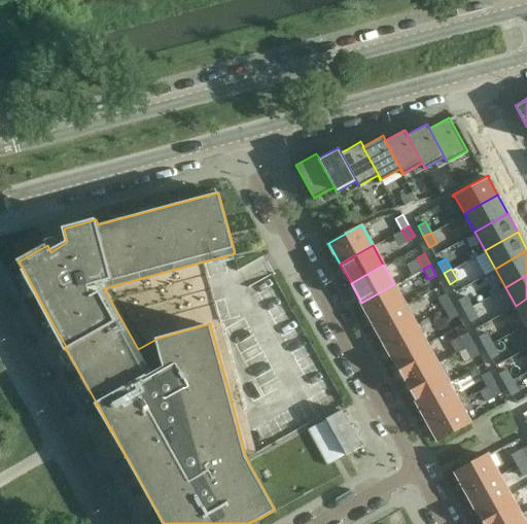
[(372,321),(405,304),(394,284),(361,303),(372,321)]
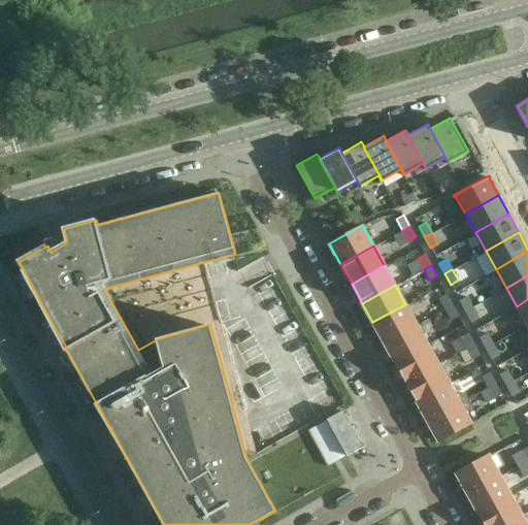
[(447,293),(439,297),(446,307),(453,304),(447,293)]
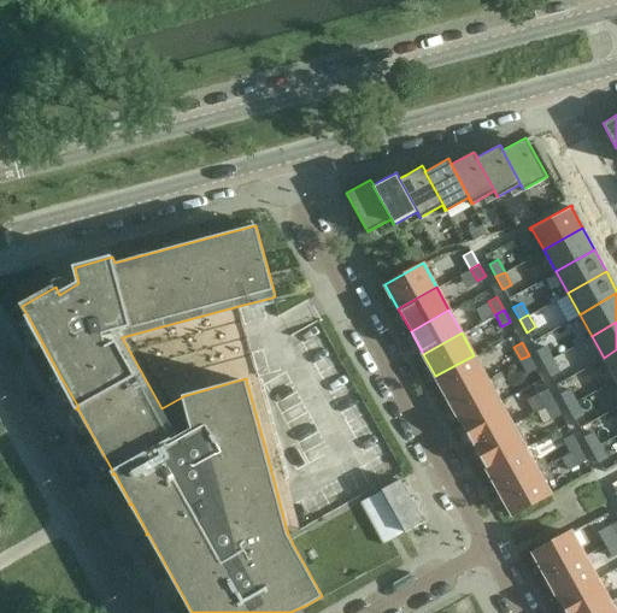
[(545,346),(536,349),(544,363),(552,358),(545,346)]
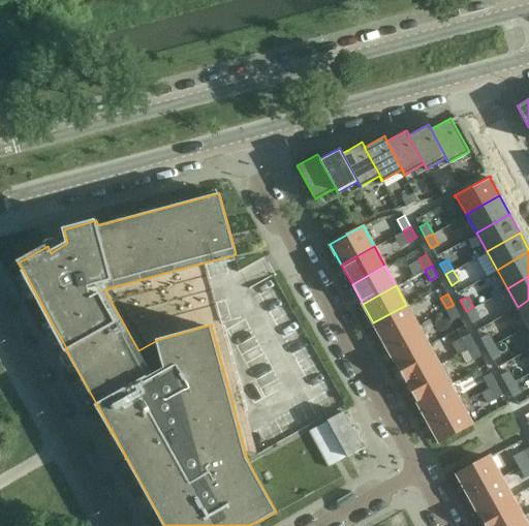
[(528,300),(518,307),(528,326),(528,325),(528,300)]
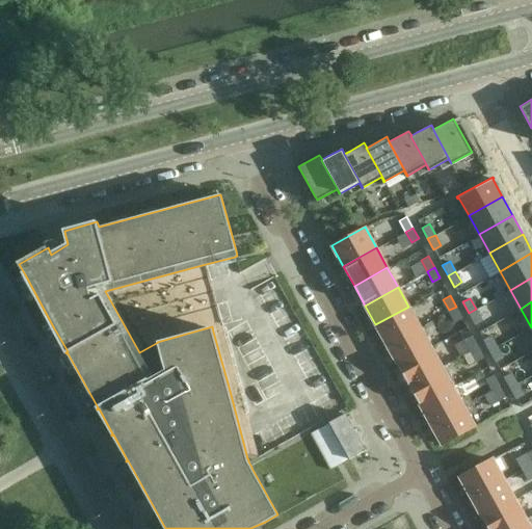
[(387,344),(420,326),(408,307),(375,324),(387,344)]
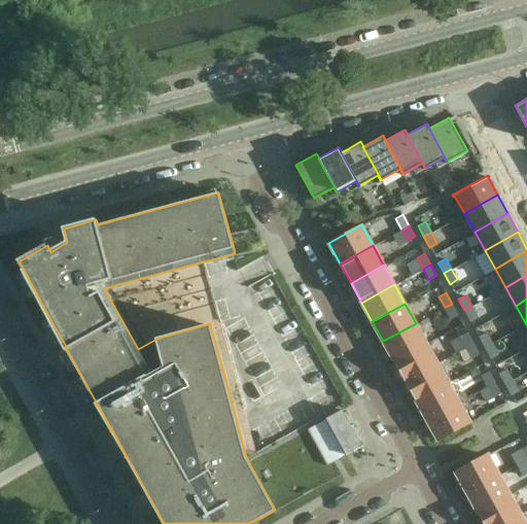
[(457,314),(452,304),(445,307),(450,318),(457,314)]
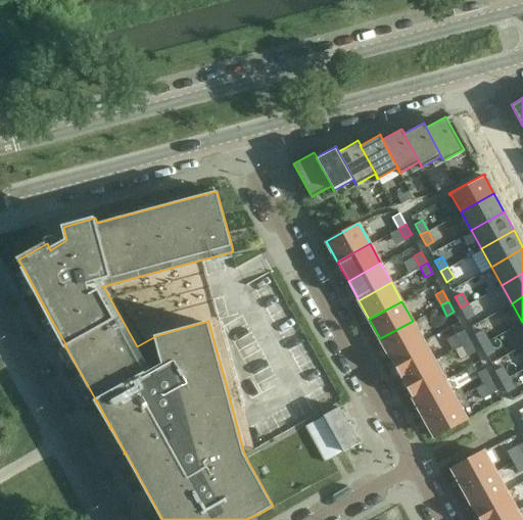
[(468,303),(461,308),(467,318),(474,314),(468,303)]
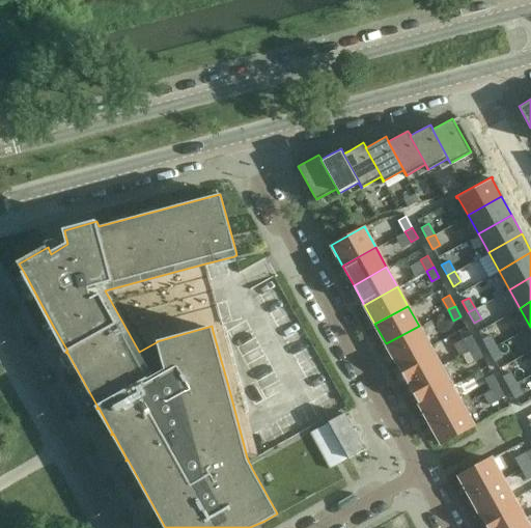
[(396,363),(429,345),(419,326),(386,343),(396,363)]
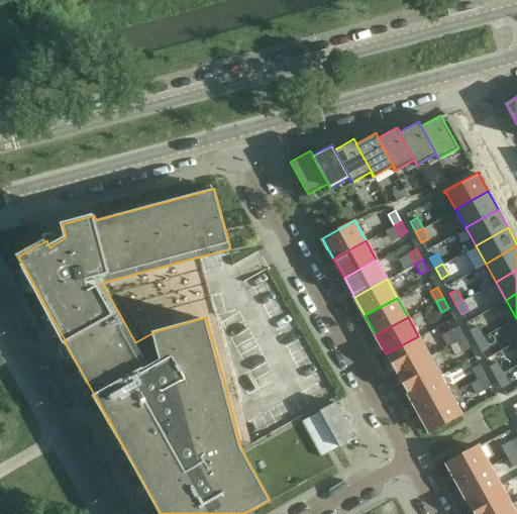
[(458,325),(451,329),(456,339),(463,335),(458,325)]
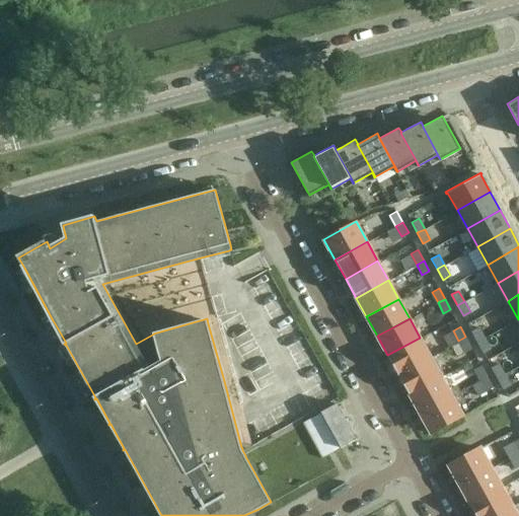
[(478,326),(471,330),(477,342),(485,338),(478,326)]
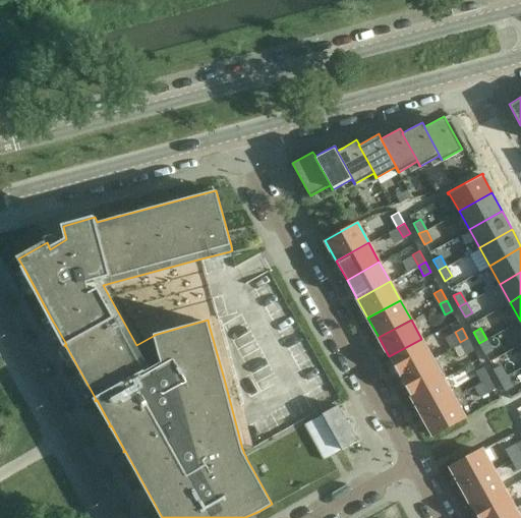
[(467,338),(460,342),(466,353),(473,349),(467,338)]
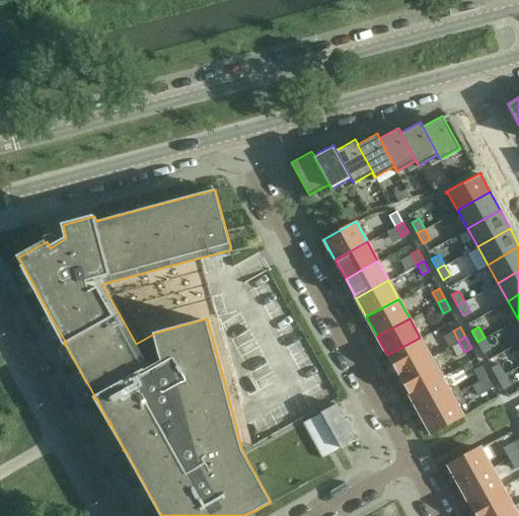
[(398,374),(431,356),(420,338),(387,355),(398,374)]
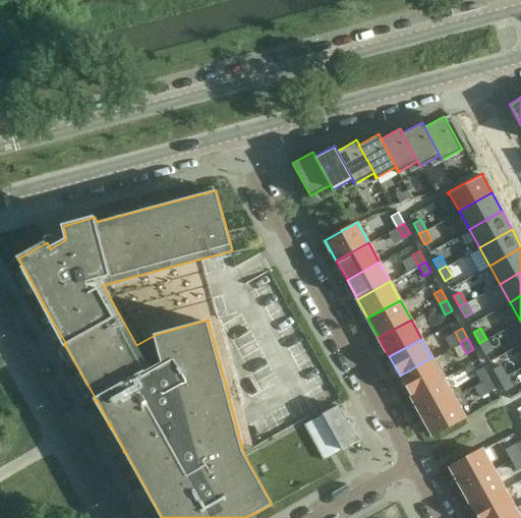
[(486,339),(479,343),(484,353),(493,349),(486,339)]
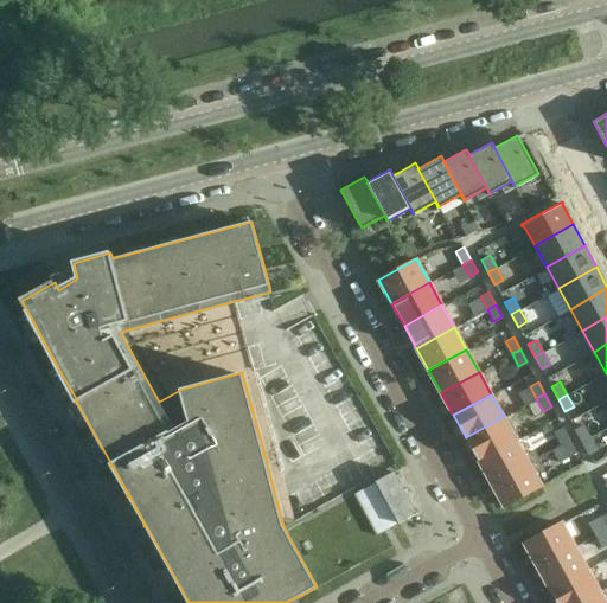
[(478,460),(516,438),(504,416),(466,437),(478,460)]
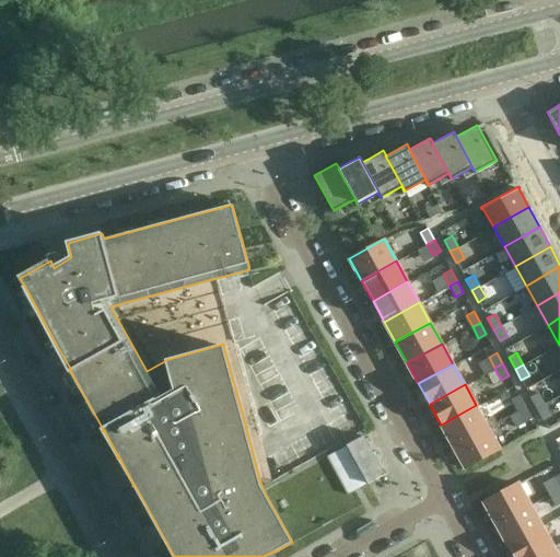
[(538,392),(529,396),(536,407),(545,403),(538,392)]
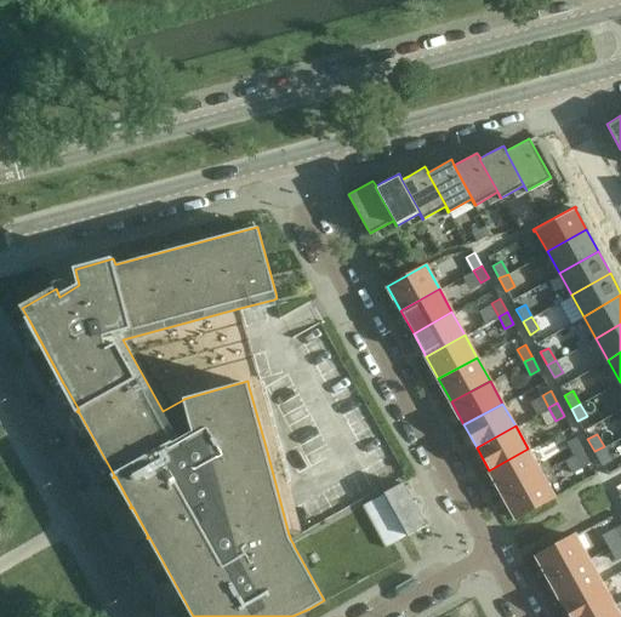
[(576,436),(568,441),(574,453),(582,449),(576,436)]
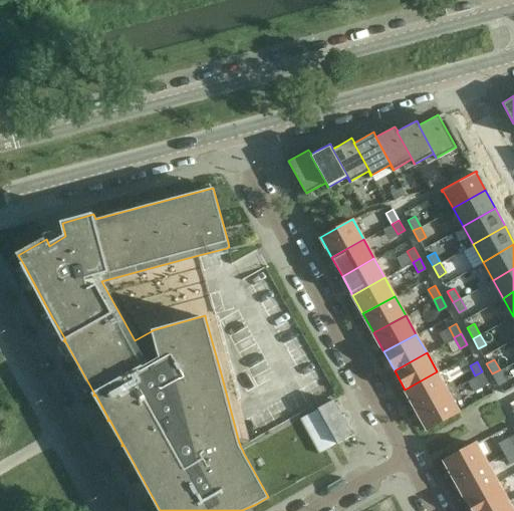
[(500,369),(492,373),(498,385),(505,380),(500,369)]
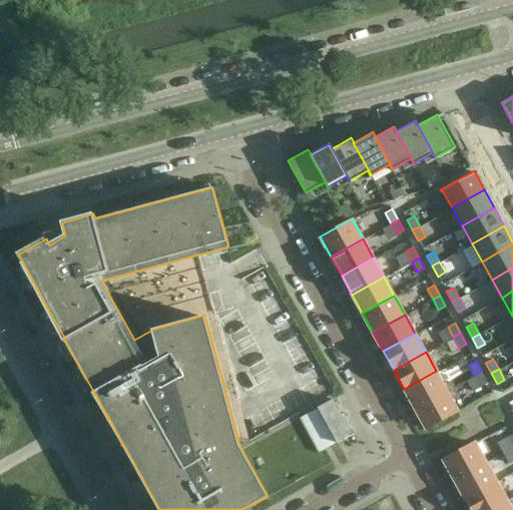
[(447,390),(436,371),(404,389),(415,408),(447,390)]
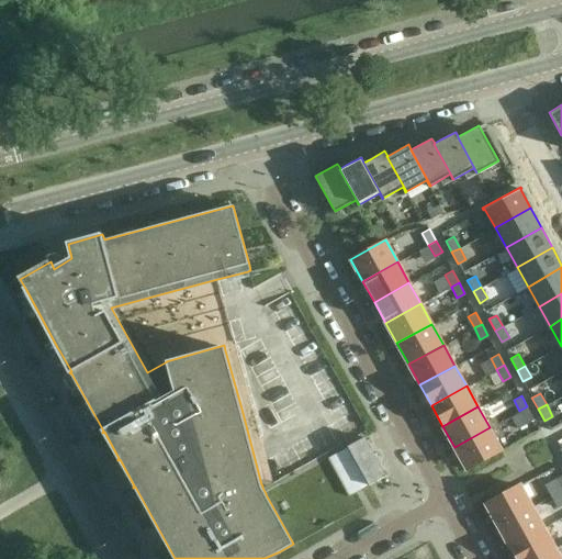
[(527,406),(519,411),(526,423),(534,418),(527,406)]
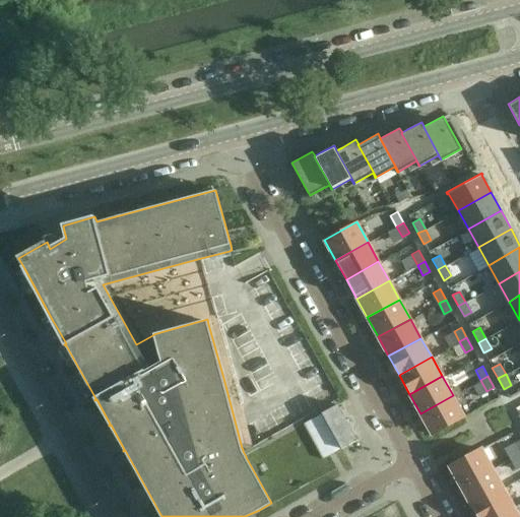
[(464,415),(453,395),(420,413),(432,434),(464,415)]
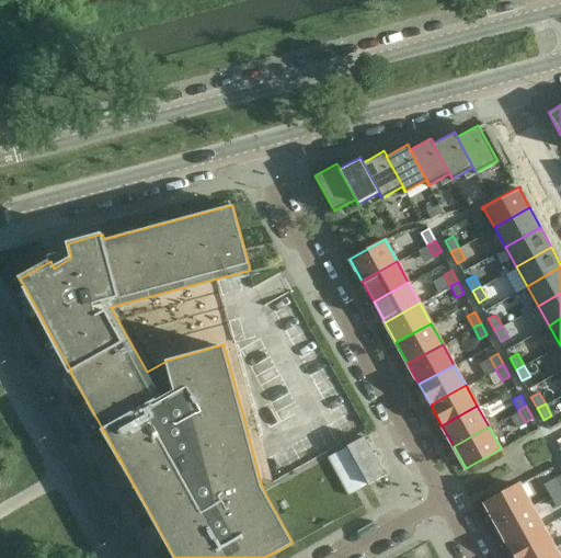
[(347,445),(346,445),(367,484),(368,482),(385,474),(364,435),(364,436),(363,436),(347,445)]
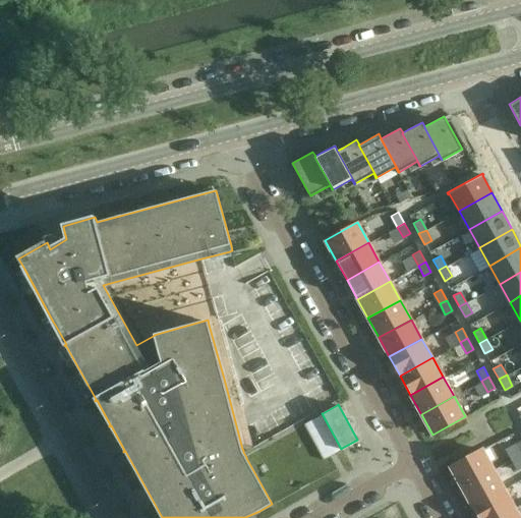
[(322,413),(303,423),(323,459),(341,449),(322,413)]
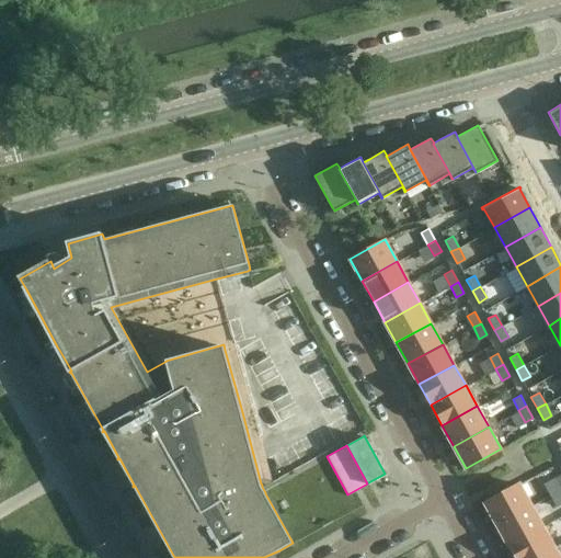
[(531,504),(519,484),(484,502),(496,524),(531,504)]
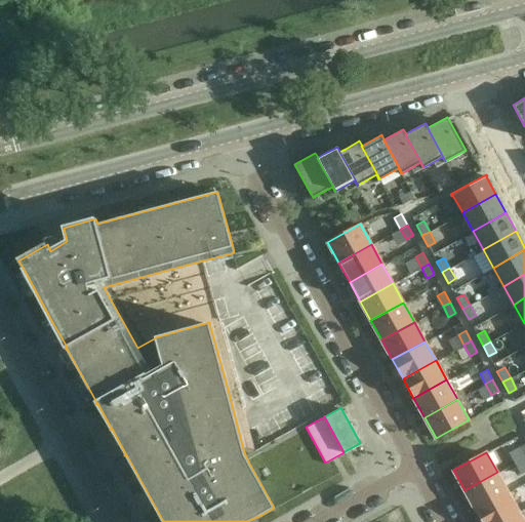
[(475,510),(508,491),(497,472),(465,490),(475,510)]
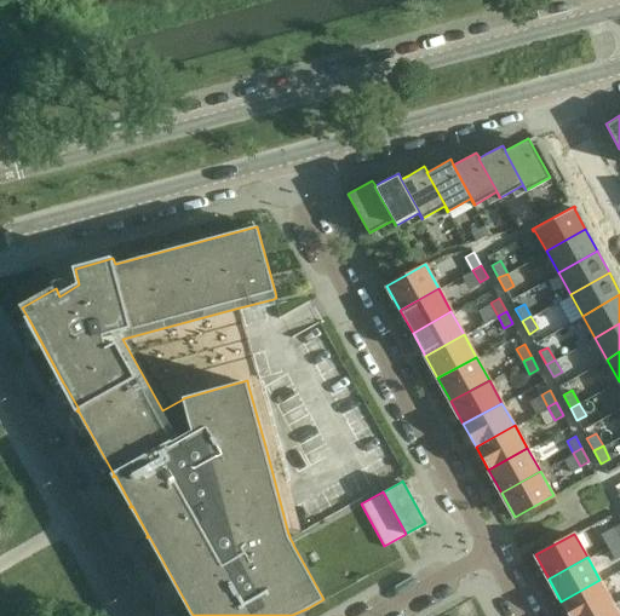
[(589,615),(613,603),(600,580),(561,602),(569,615),(589,615)]
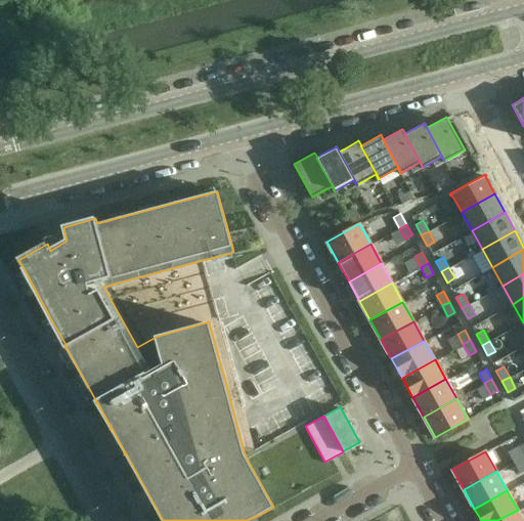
[(523,520),(518,510),(497,520),(523,520)]
